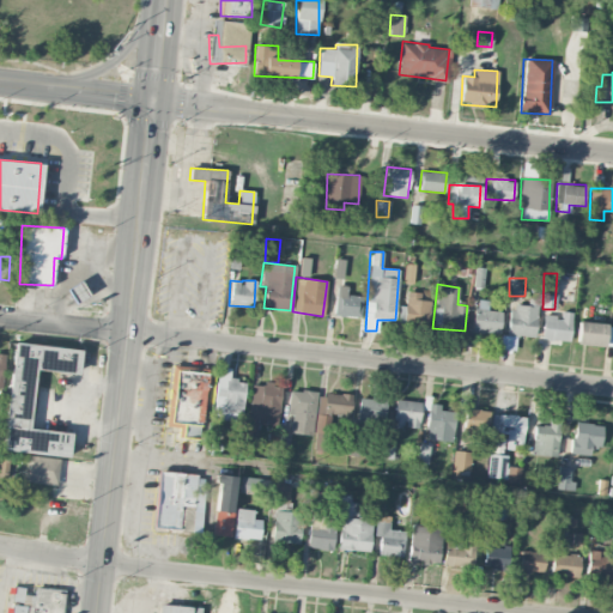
[(333,314),(360,319),(363,297),(346,295),(347,286),(337,285),(333,314)]
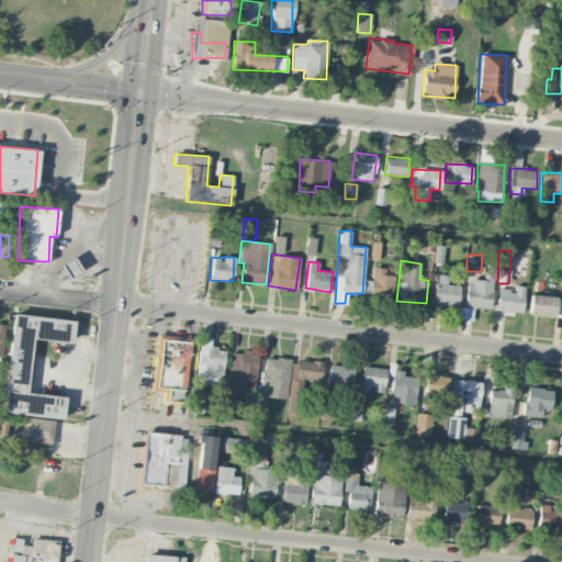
[(393,298),(394,276),(385,276),(385,268),(372,268),(370,298),(393,298)]
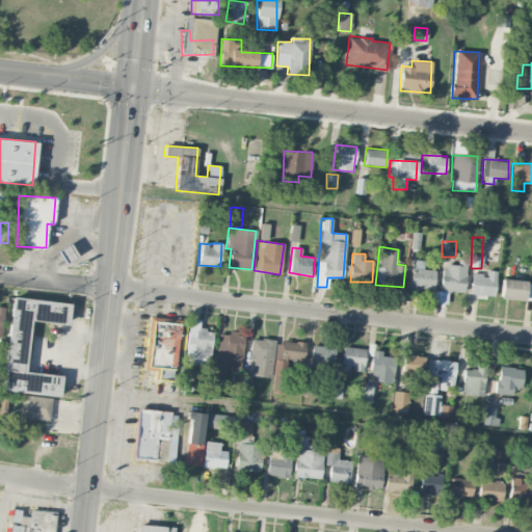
[(424,261),(413,260),(410,288),(434,289),(435,270),(423,269),(424,261)]
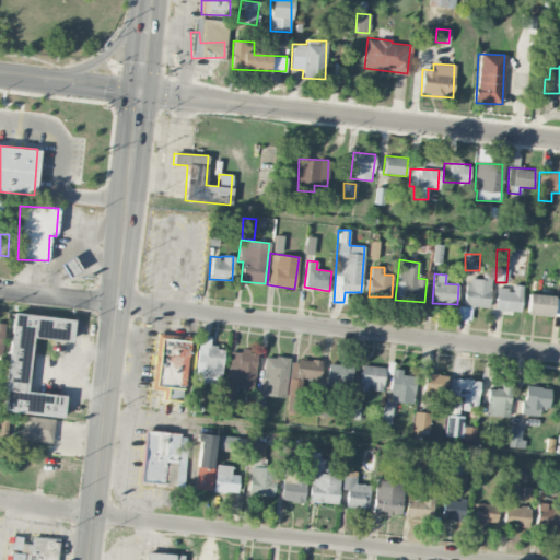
[(490,273),(482,273),(482,280),(465,279),(464,306),(489,307),(490,273)]
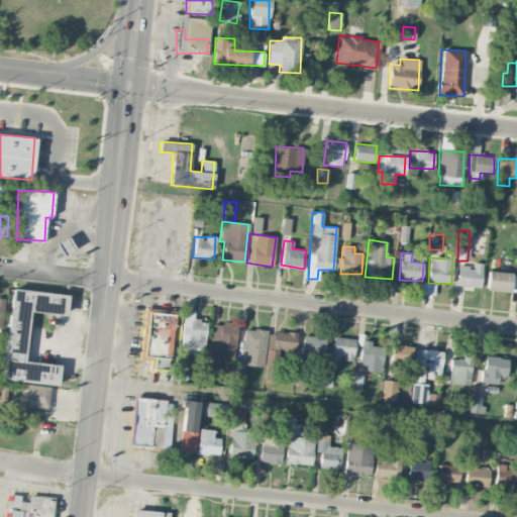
[(473,267),(457,266),(457,287),(481,288),(483,264),(474,263),(473,267)]
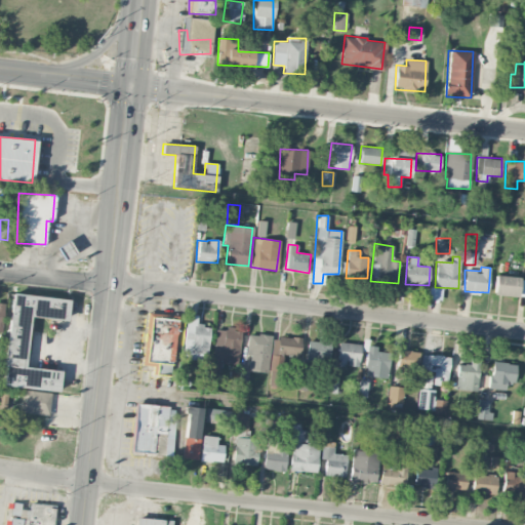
[(519,278),(495,275),(493,294),(517,297),(519,278)]
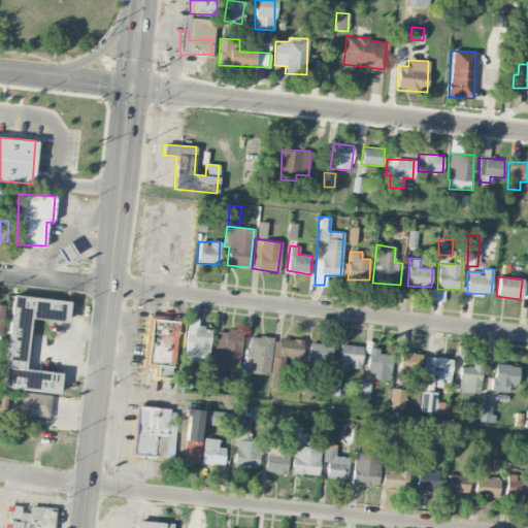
[(431,301),(443,301),(444,290),(431,289),(431,301)]
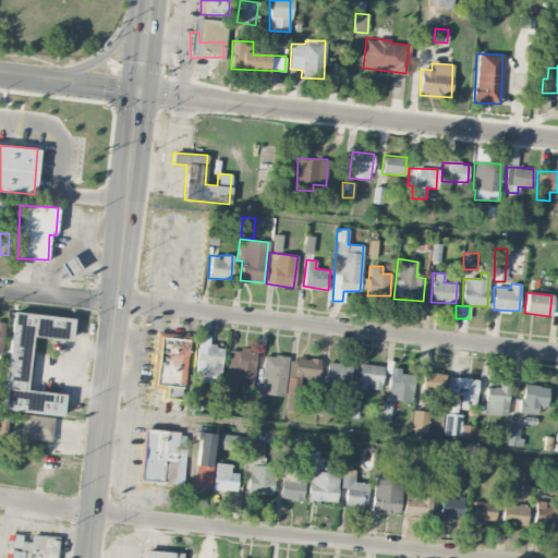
[(2,410),(62,415),(64,395),(26,390),(32,336),(71,340),(73,318),(11,312),(2,410)]
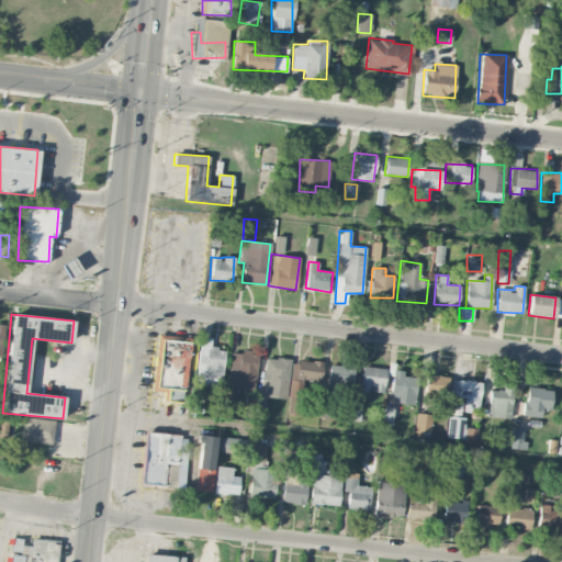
[(195,384),(222,385),(224,349),(210,348),(211,337),(199,337),(195,384)]
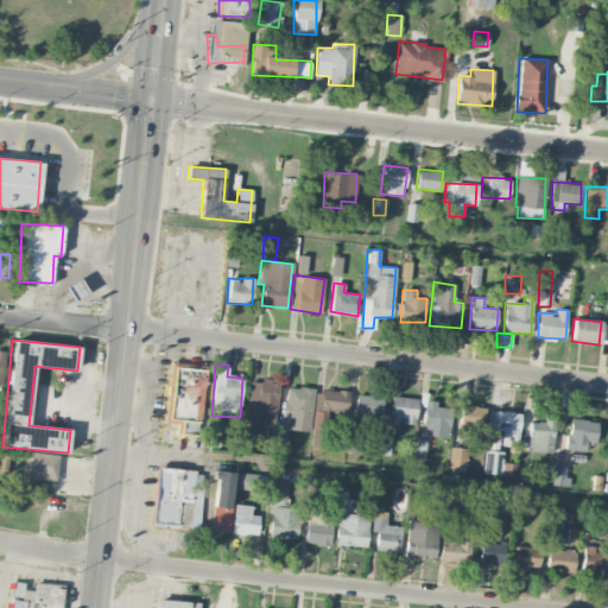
[(204,369),(170,366),(165,419),(181,420),(179,434),(200,435),(204,369)]
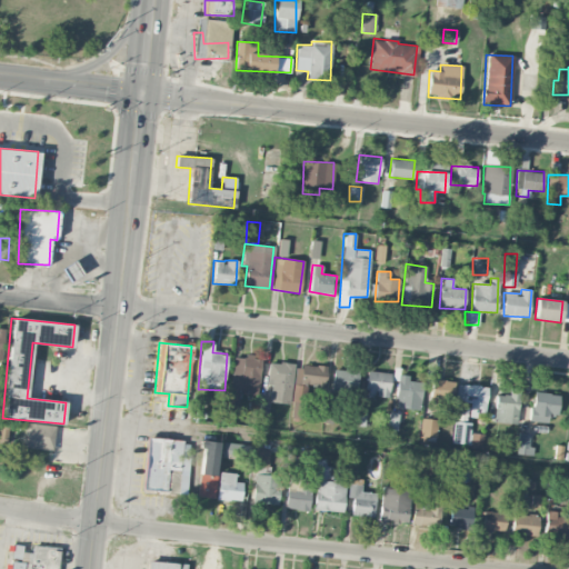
[(238,393),(257,396),(260,359),(252,358),(252,357),(233,356),(228,415),(236,416),(238,393)]
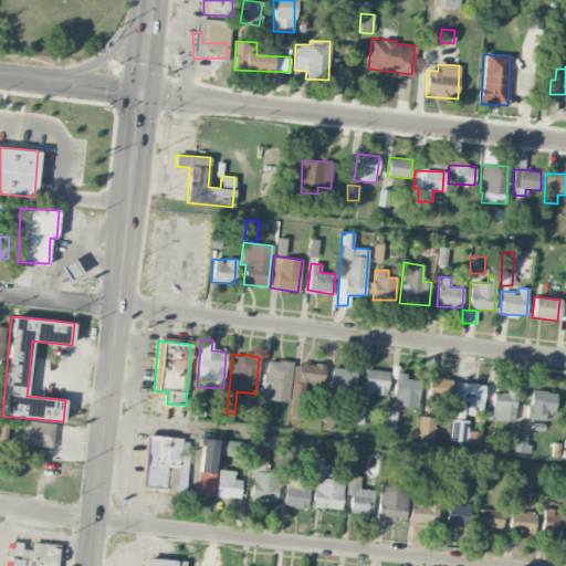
[(266,360),(265,384),(269,384),(268,400),(289,401),(291,362),(266,360)]
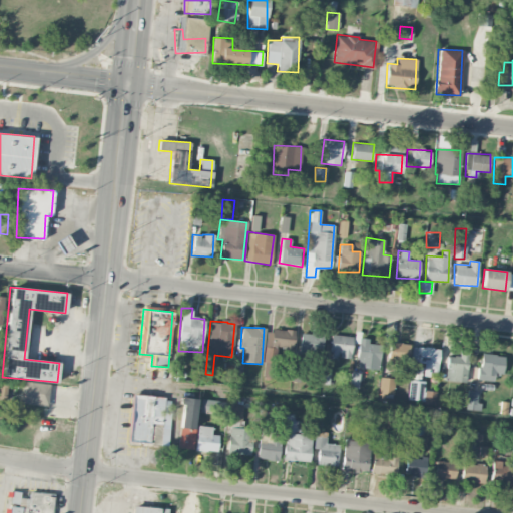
[(270,347),(292,350),(295,331),(272,328),(270,347)]
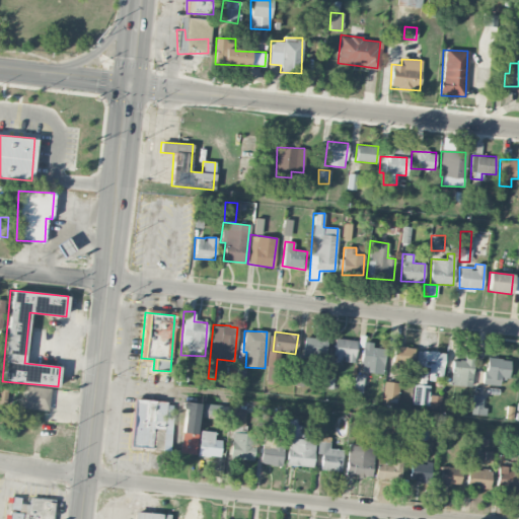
[(301,357),(325,359),(326,339),(302,337),(301,357)]
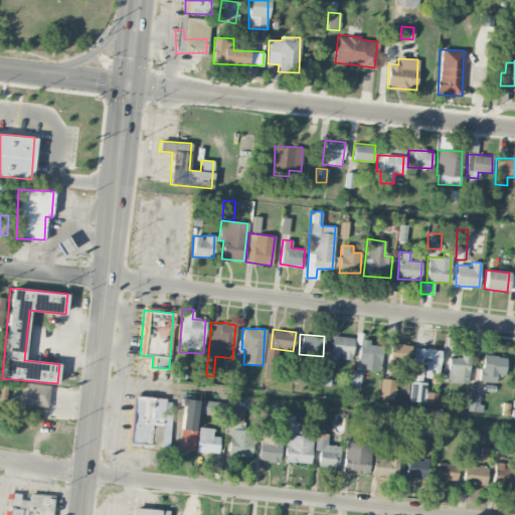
[(351,360),(353,338),(333,335),(330,358),(351,360)]
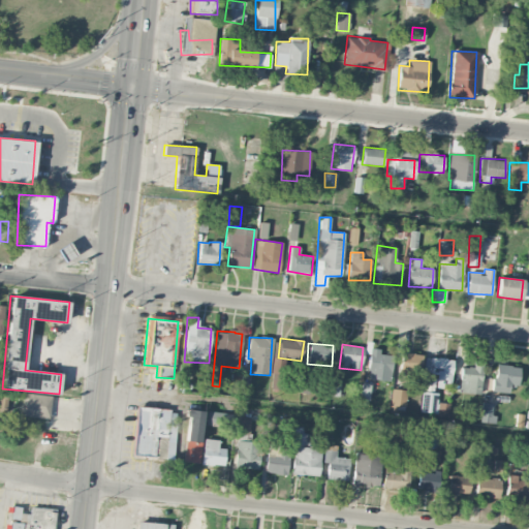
[(367,378),(390,381),(393,355),(379,353),(379,349),(370,348),(367,378)]
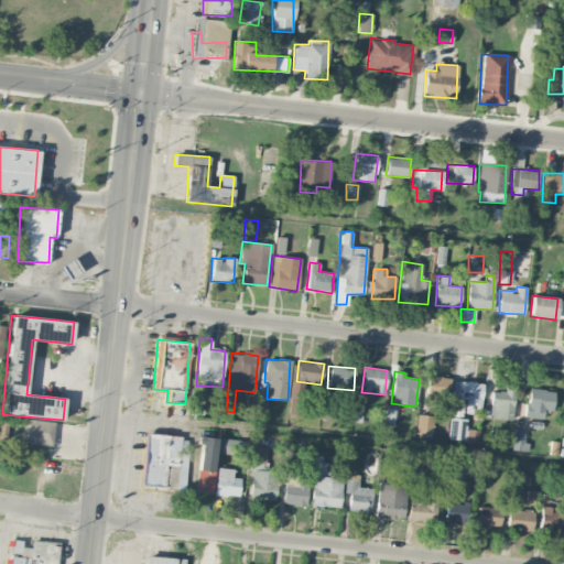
[(426,399),(448,400),(449,377),(427,377),(426,399)]
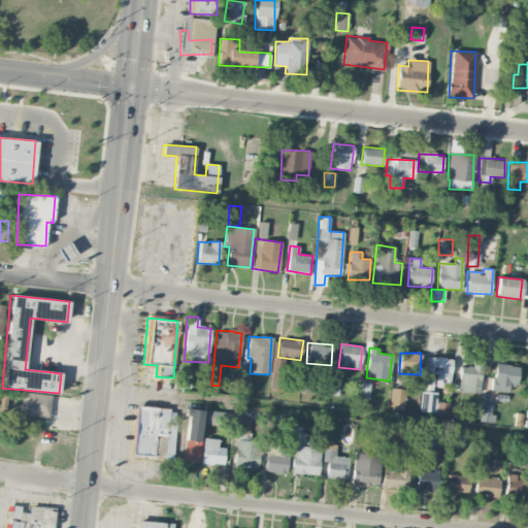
[(451,386),(452,359),(428,358),(428,373),(435,373),(435,385),(451,386)]
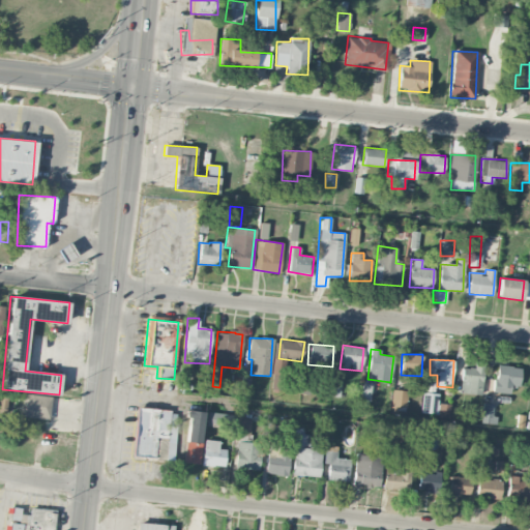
[(473,369),(463,367),(459,392),(479,395),(484,362),(475,360),(473,369)]
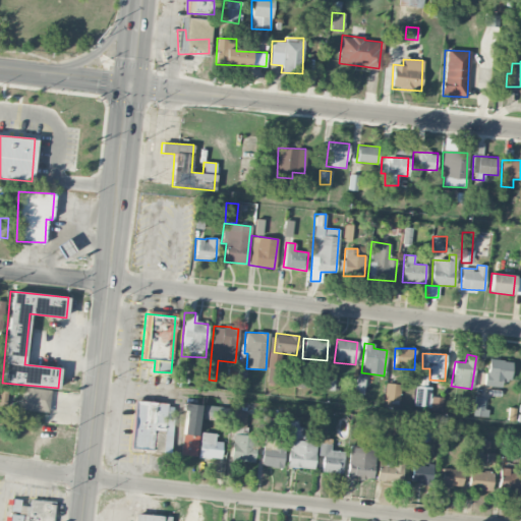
[(511,360),(486,359),(485,388),(499,389),(499,381),(510,381),(511,360)]
